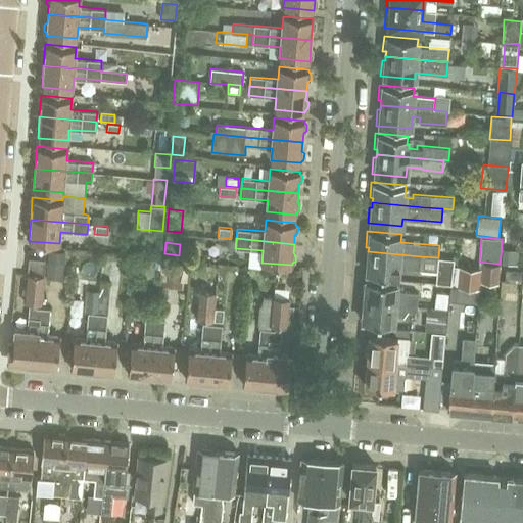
[(502,248),(500,263),(514,264),(516,264),(517,250),(502,248)]
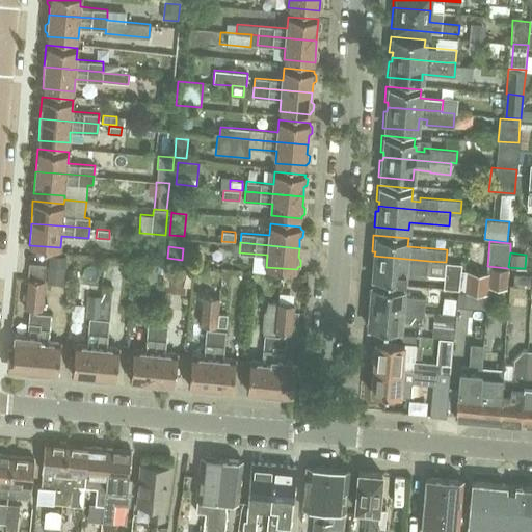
[(67,255),(49,255),(48,272),(65,272),(67,255)]
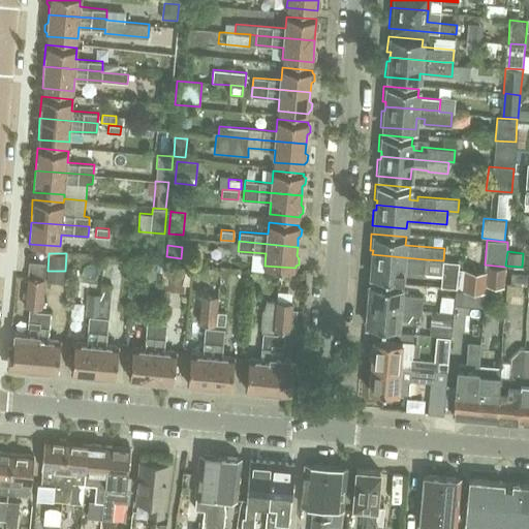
[(426,259),(372,254),(372,258),(369,258),(368,275),(402,278),(403,271),(425,273),(426,259)]
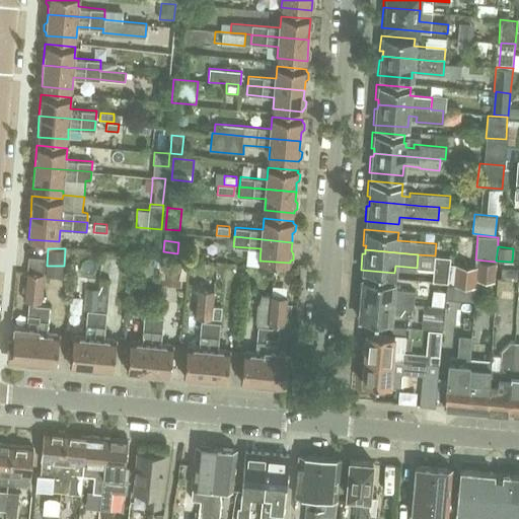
[(102,261),(114,262),(115,253),(102,252),(102,261)]
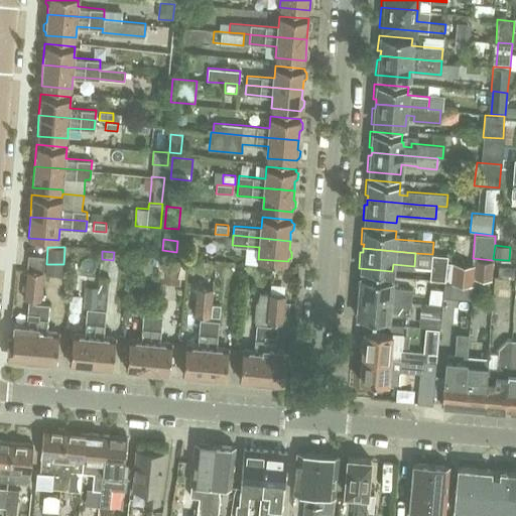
[(140,254),(138,273),(151,274),(152,265),(153,255),(140,254)]
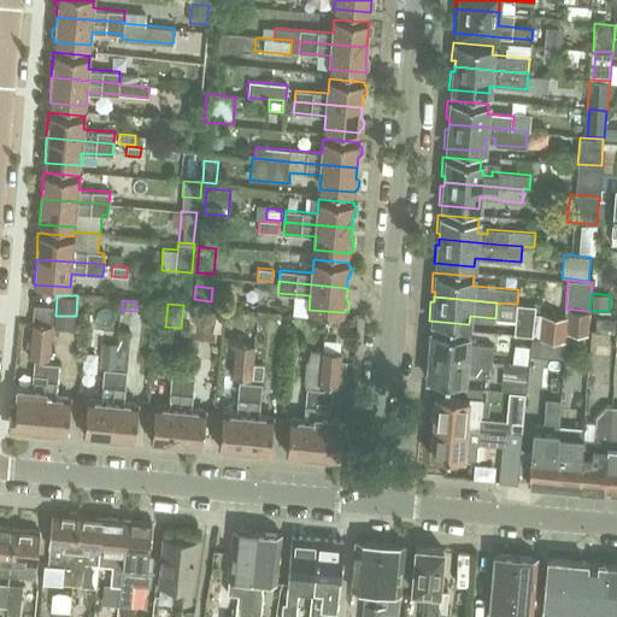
[(534,306),(517,304),(516,321),(515,335),(532,336),(534,306)]
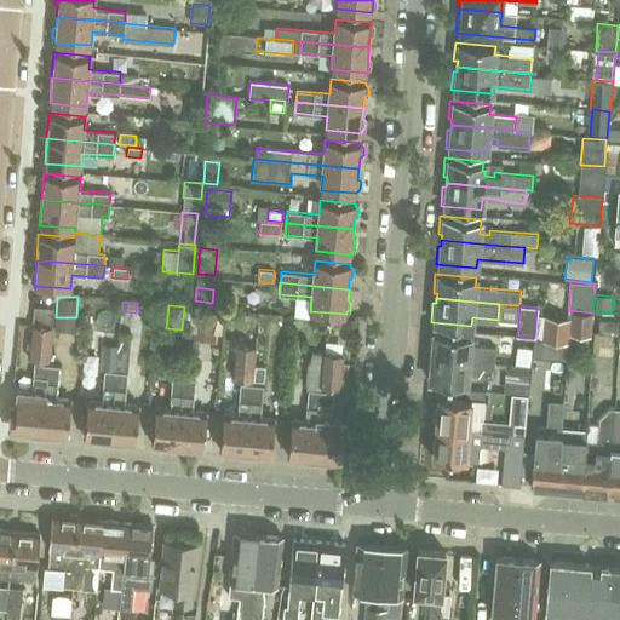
[(13,431),(41,434),(41,429),(46,366),(46,360),(49,361),(55,308),(34,306),(28,359),(34,359),(32,391),(17,390),(16,408),(11,408),(10,425),(13,431)]
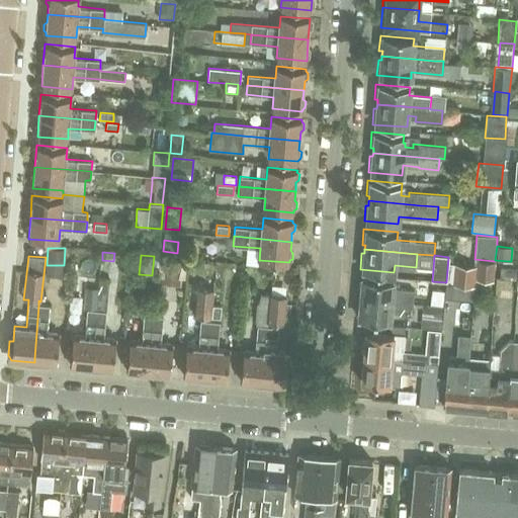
[(181,262),(165,260),(163,284),(179,285),(181,262)]
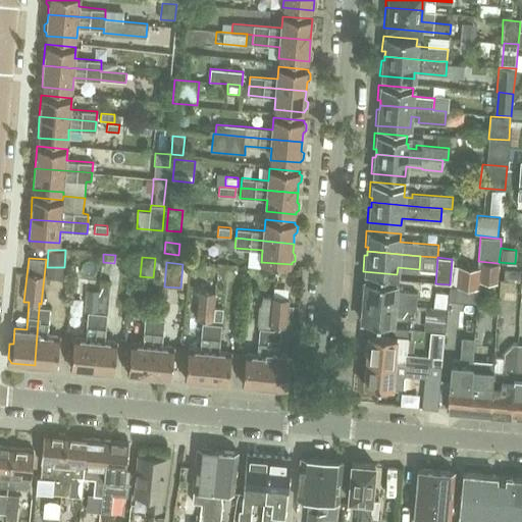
[(480,267),(479,281),(498,283),(500,263),(481,262),(480,267)]
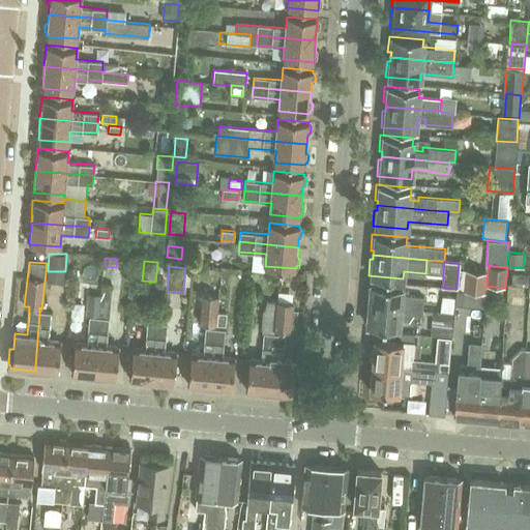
[(486,294),(487,286),(488,271),(459,269),(458,290),(463,290),(463,292),(486,294)]
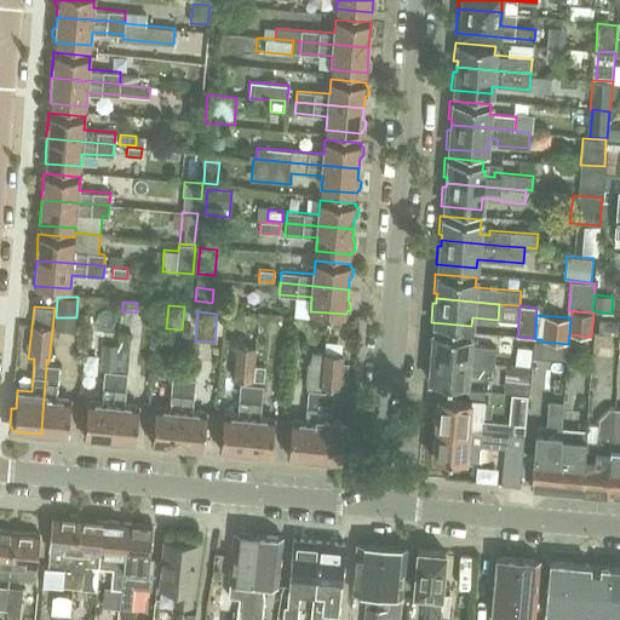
[(432,350),(431,356),(494,362),(495,346),(470,344),(470,336),(430,332),(429,350),(432,350)]
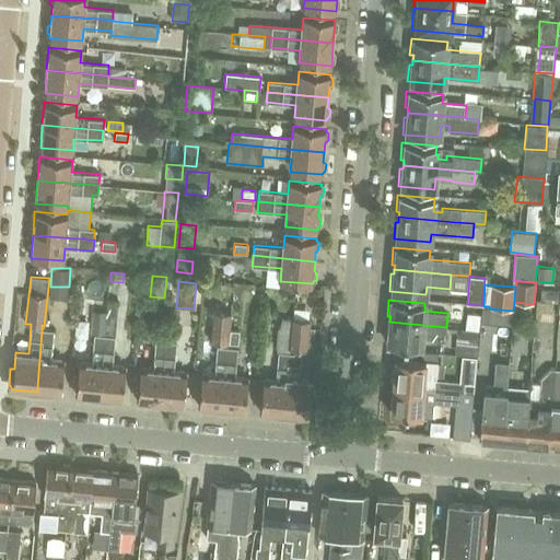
[(108,301),(105,336),(98,397),(121,399),(125,366),(113,365),(118,301),(108,301)]
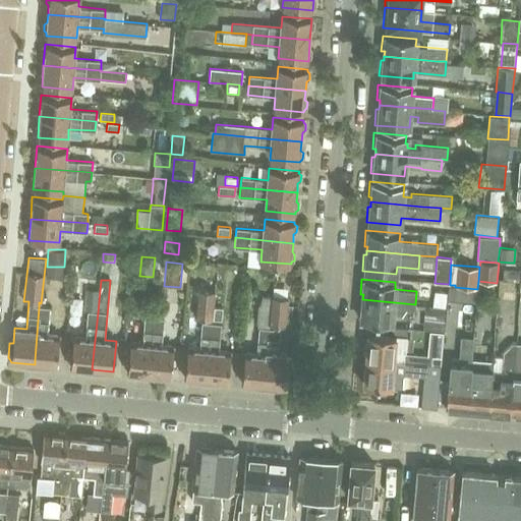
[(195,315),(212,316),(213,307),(216,282),(199,281),(198,288),(195,315)]
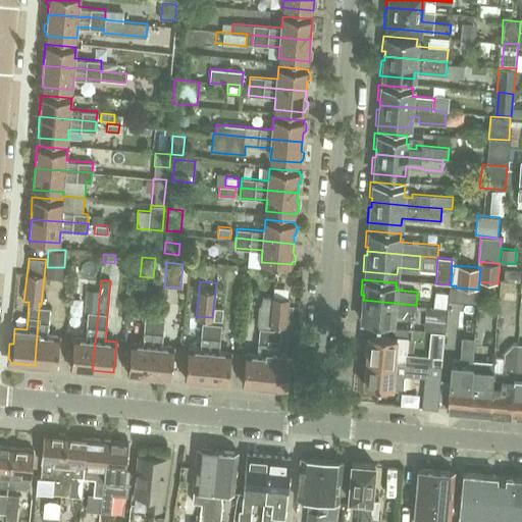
[(448,293),(434,292),(433,308),(447,309),(448,293)]
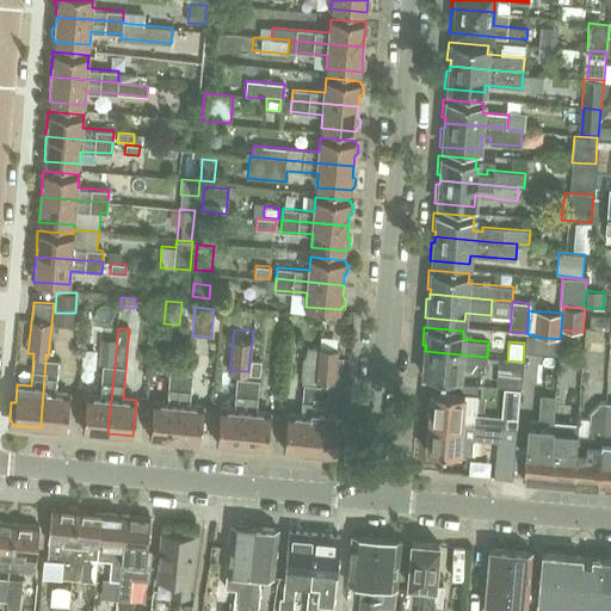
[(315,386),(310,448),(309,452),(322,454),(335,455),(341,450),(343,433),(339,433),(340,414),(326,413),(328,380),(334,381),(335,374),(343,374),(344,358),(338,357),(338,349),(319,346),(319,349),(315,386)]
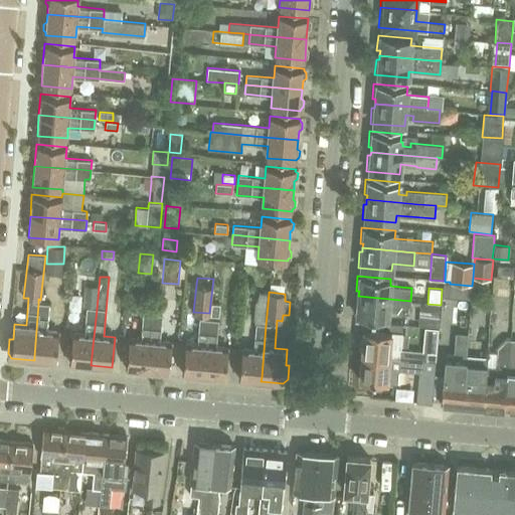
[(238,379),(261,381),(262,377),(266,325),(269,294),(259,293),(259,301),(255,301),(253,319),(256,320),(253,350),(241,349),(238,379)]
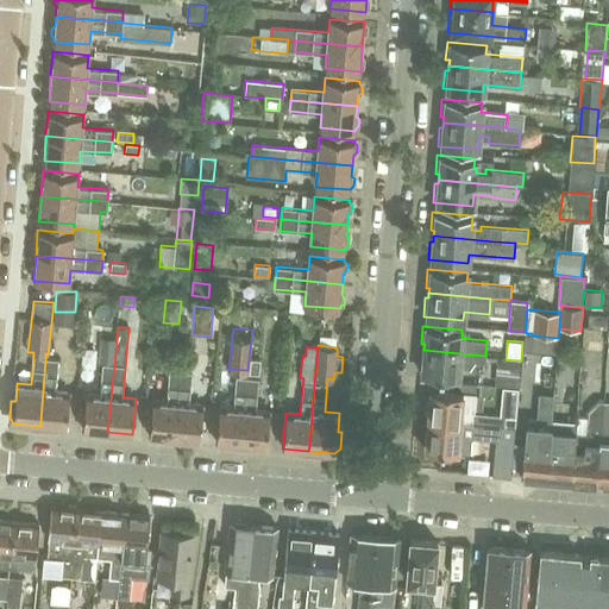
[(79,347),(77,365),(92,366),(93,349),(79,347)]
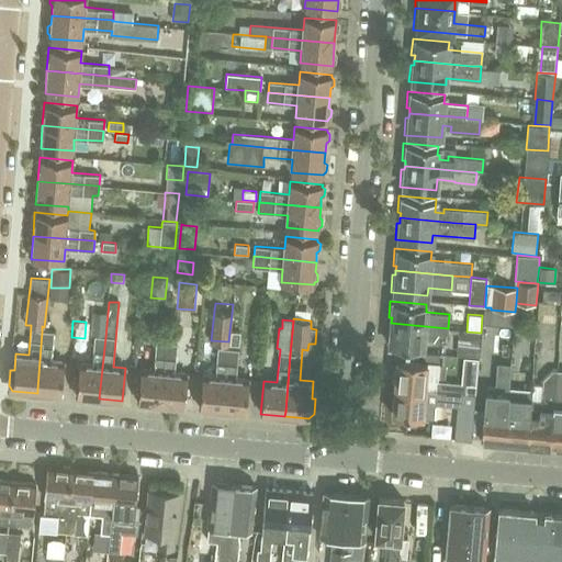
[(391,328),(388,328),(386,345),(423,348),(424,336),(433,337),(433,341),(447,343),(448,328),(391,323),(391,328)]
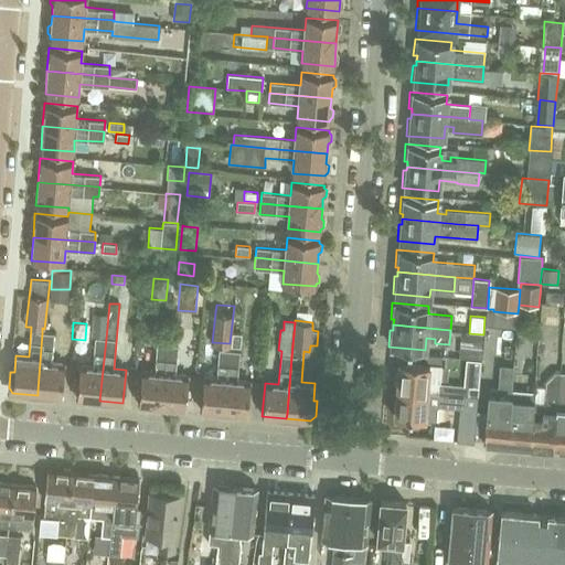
[(38,395),(46,396),(61,397),(64,364),(51,363),(54,334),(42,333),(38,391),(38,395)]
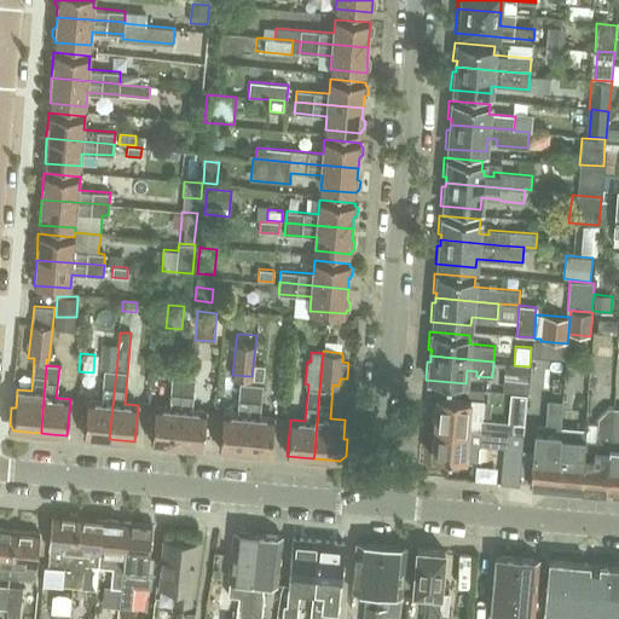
[(252,380),(264,381),(265,366),(253,365),(252,376),(252,380)]
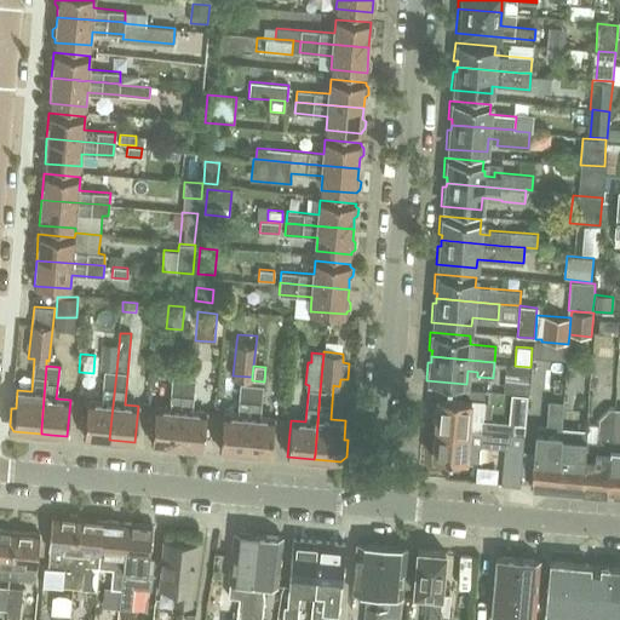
[(530,368),(505,366),(503,392),(528,394),(530,368)]
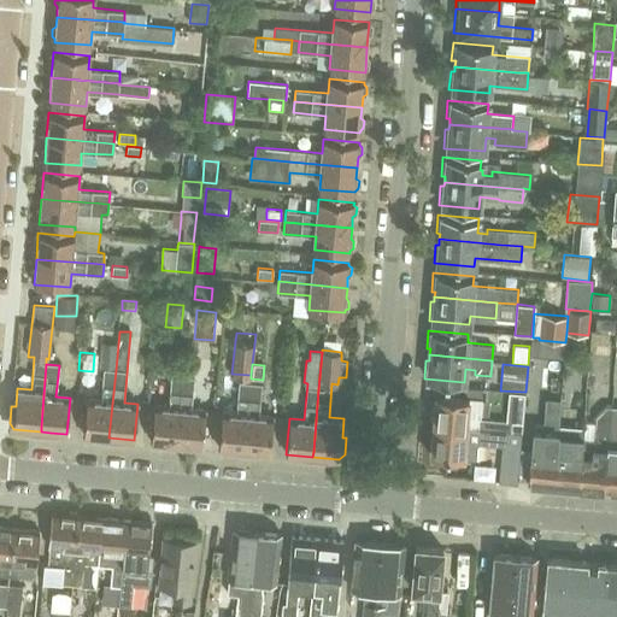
[(83,435),(109,438),(116,370),(104,369),(100,400),(87,399),(83,435)]
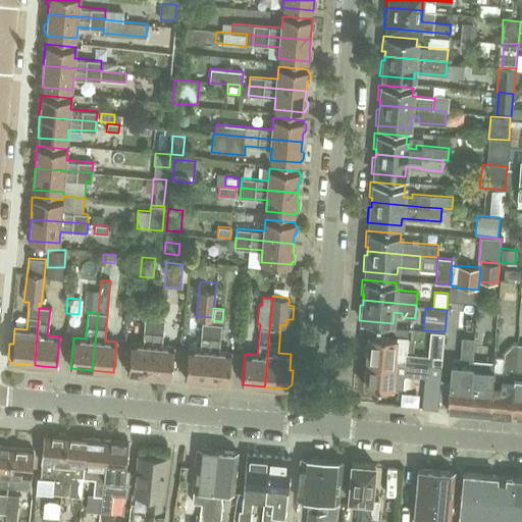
[(128,373),(149,375),(154,318),(146,317),(143,345),(131,344),(128,373)]
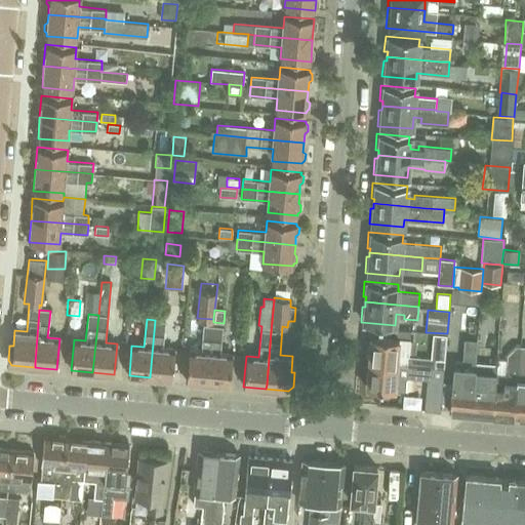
[(165,321),(155,320),(150,377),(171,379),(174,350),(163,349),(165,321)]
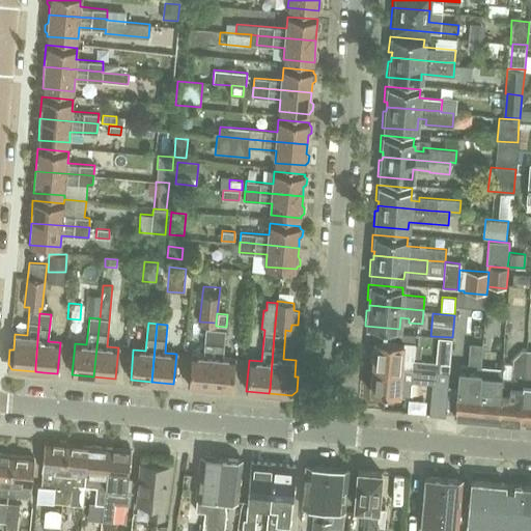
[(211,388),(216,330),(205,329),(203,356),(191,355),(189,386),(211,388)]
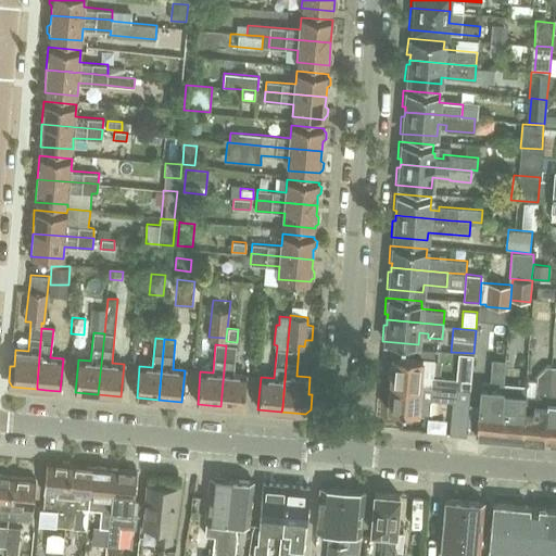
[(234,375),(236,346),(226,345),(220,406),(243,408),(247,376),(234,375)]
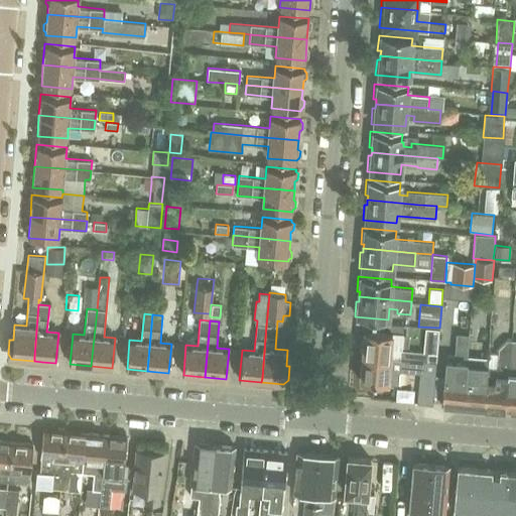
[(390,358),(399,359),(411,360),(436,363),(436,354),(428,354),(428,353),(402,350),(403,335),(364,331),(362,356),(390,358)]
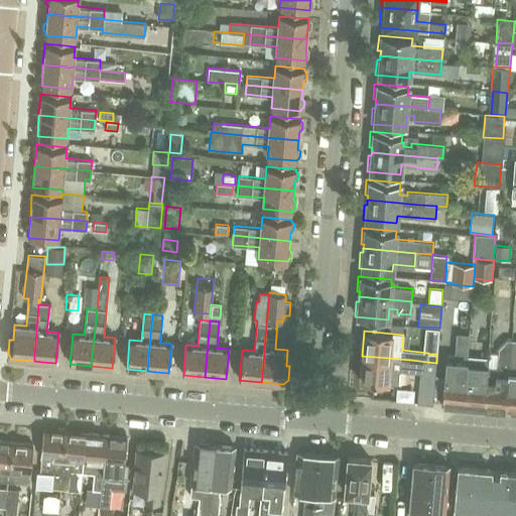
[(450,332),(449,352),(463,353),(465,334),(450,332)]
